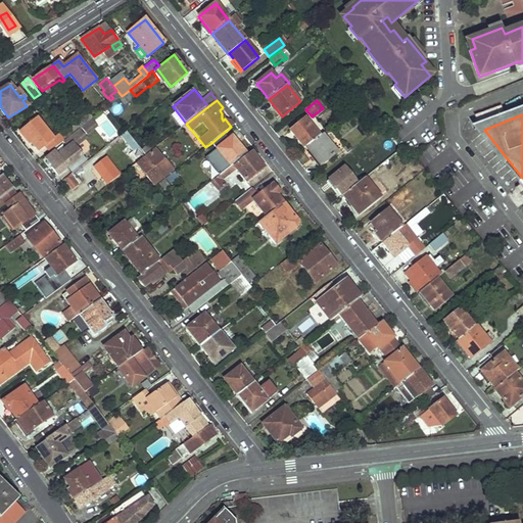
[(54,139),(37,119),(21,131),(39,152),(44,147),(49,152),(64,140),(60,135),(54,139)]
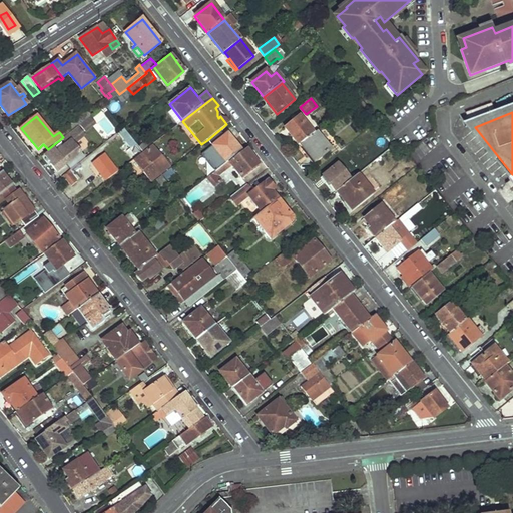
[(96,122),(91,116),(81,124),(85,130),(96,122)]
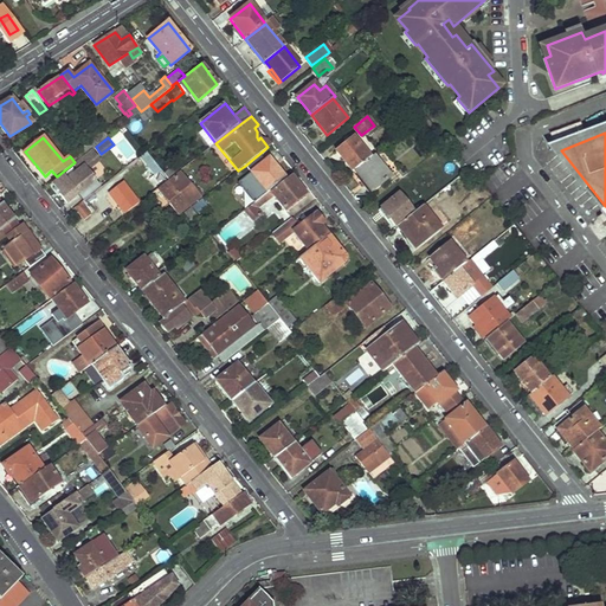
[(371,159),(354,139),(340,149),(336,153),(345,162),(353,173),(371,159)]
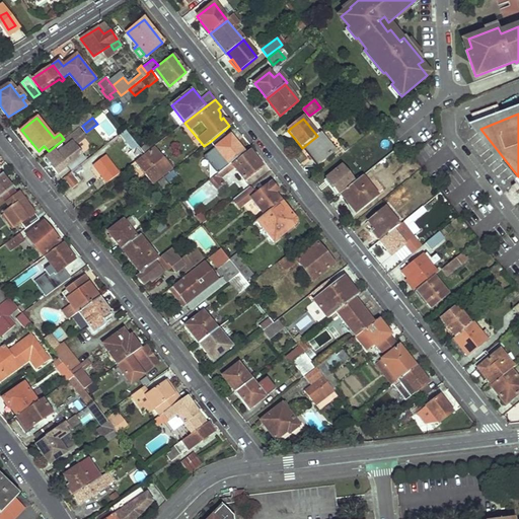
[(67,126),(59,132),(60,134),(64,139),(65,140),(73,133),(67,126)]
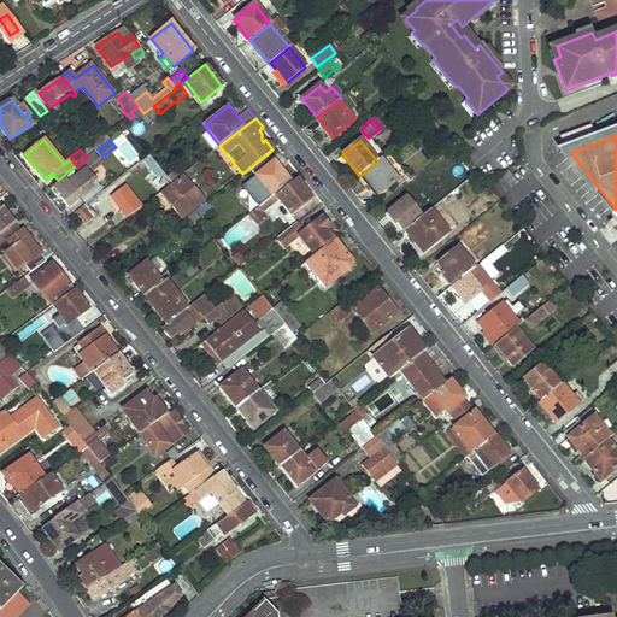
[(100,163),(93,153),(87,158),(77,166),(76,166),(82,174),(68,184),(65,181),(56,188),(63,197),(62,198),(68,207),(97,184),(88,174),(100,163)]
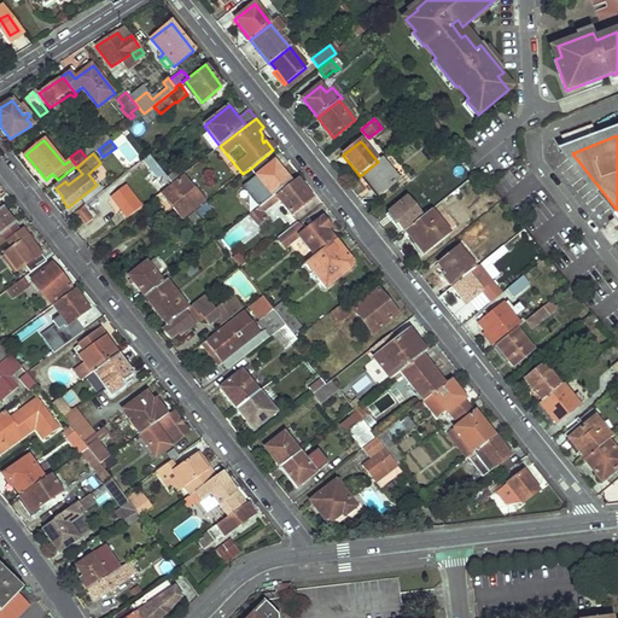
[(617,214),(617,210),(572,153),(567,155),(616,215),(617,214)]
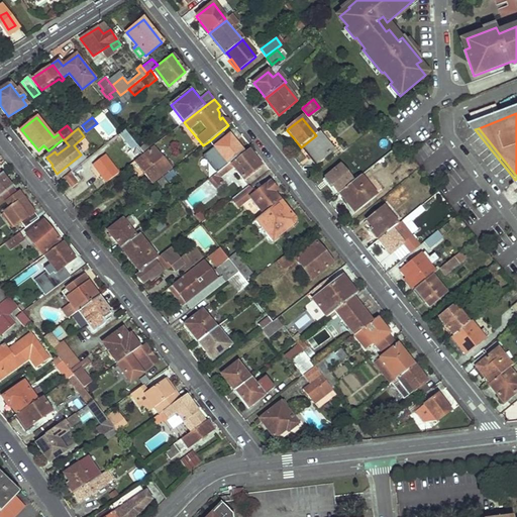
[(140,149),(125,130),(119,134),(134,153),(131,156),(134,161),(143,153),(140,149)]
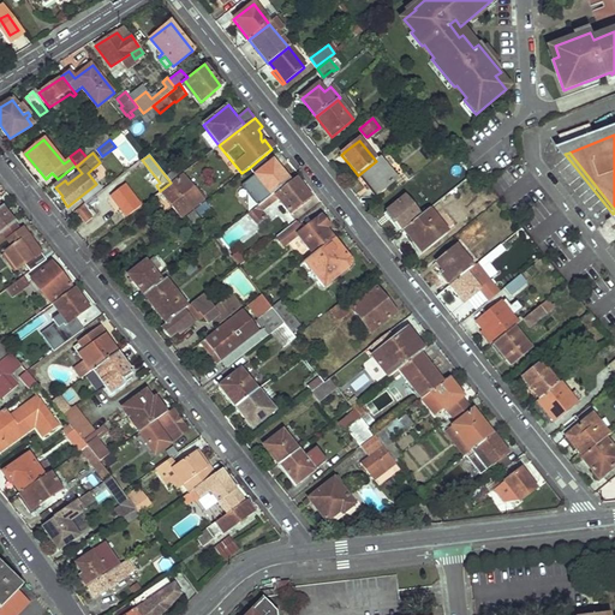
[(269,163),(263,156),(249,168),(263,185),(255,192),(264,202),(270,196),(272,195),(272,193),(290,180),(273,160),(269,163)]
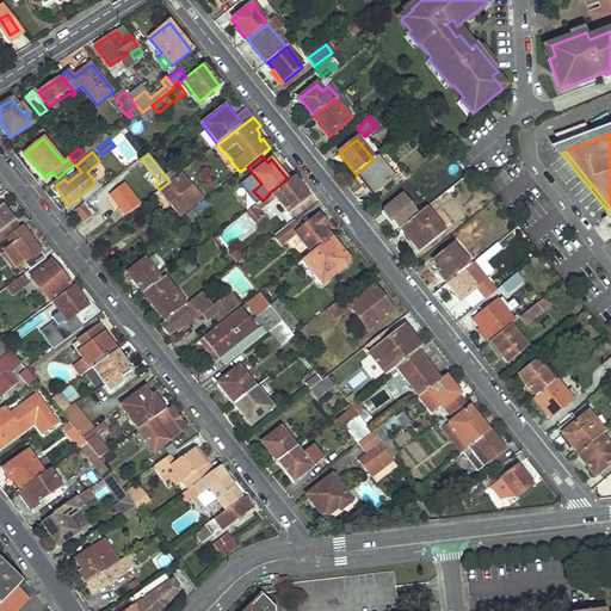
[(394,177),(377,156),(374,160),(356,174),(365,186),(369,183),(376,192),(394,177)]
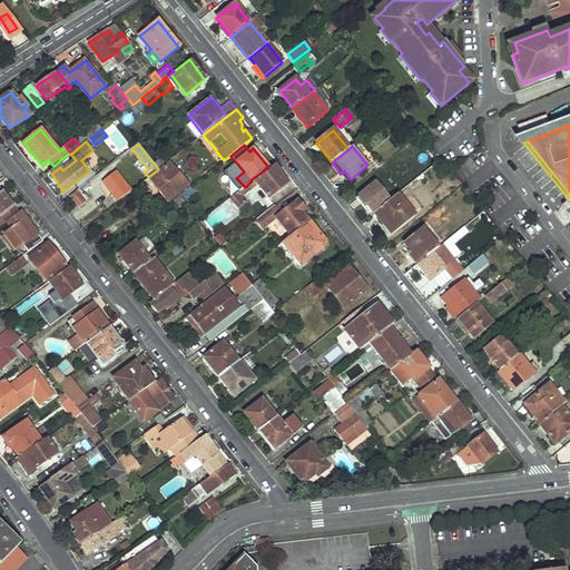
[(155,165),(158,169),(168,161),(164,157),(155,165)]
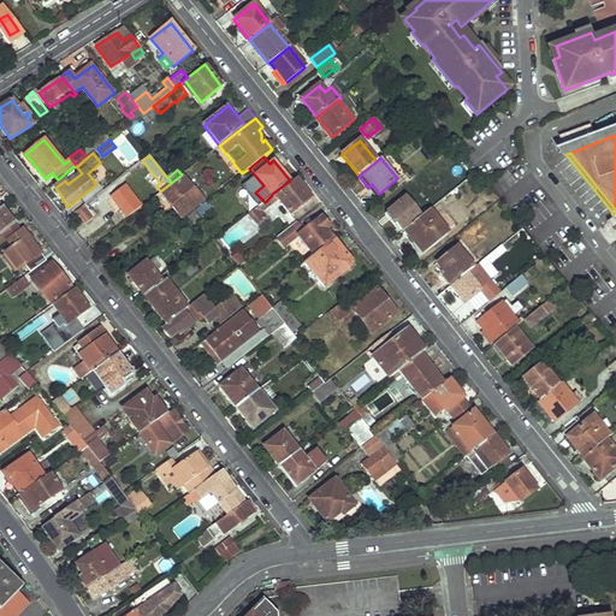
[(414,177),(409,171),(404,176),(409,181),(414,177)]
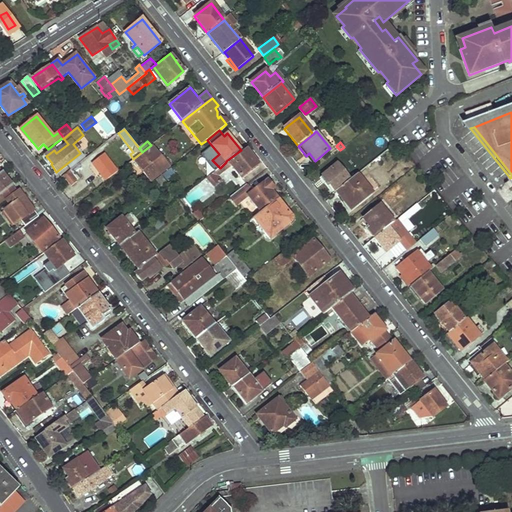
[(152,147),(143,154),(160,174),(169,167),(152,147)]
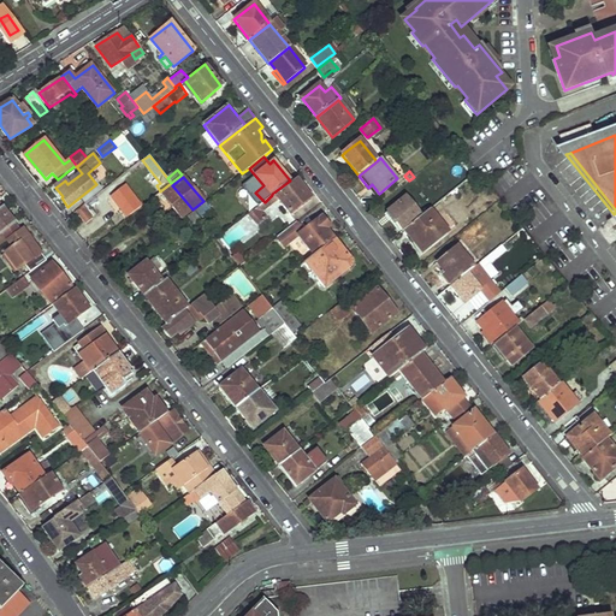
[(309,196),(296,181),(277,197),(277,199),(289,213),(309,196)]
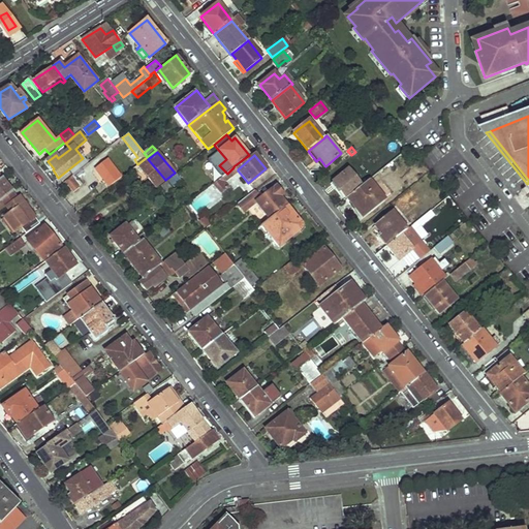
[(148,159),(147,157),(137,164),(156,187),(165,180),(148,159)]
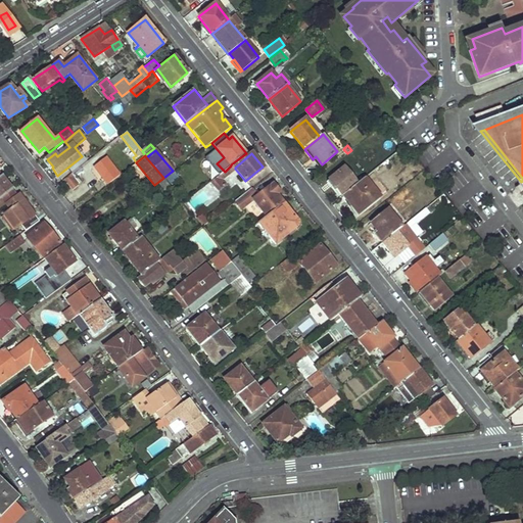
[(106,157),(94,167),(108,184),(120,175),(106,157)]
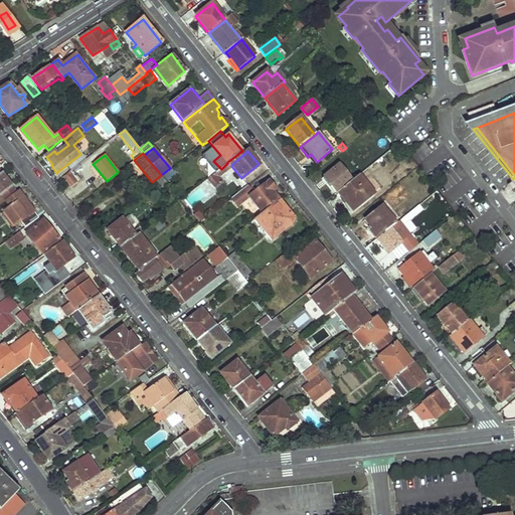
[(349,173),(341,163),(324,177),(337,193),(337,192),(351,181),(347,175),(349,173)]
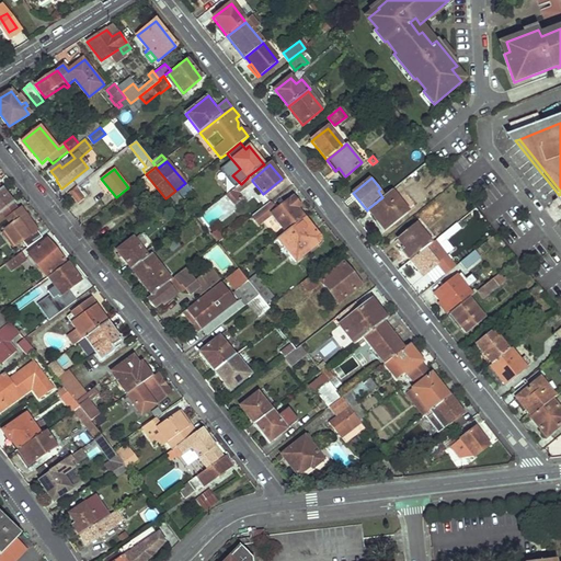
[(249,181),(247,179),(241,184),(239,185),(242,189),(252,181),(252,180),(249,181)]
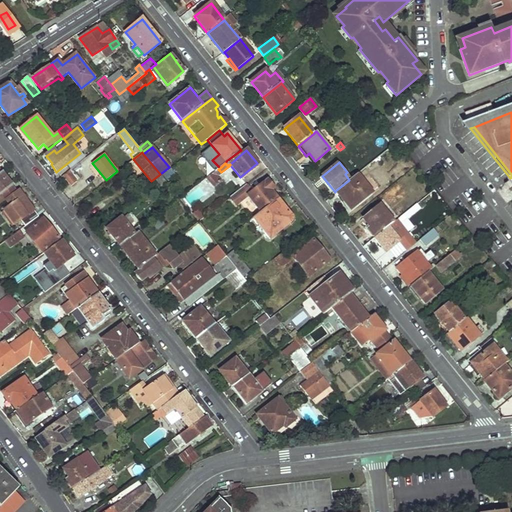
[(176,174),(171,168),(161,175),(166,181),(176,174)]
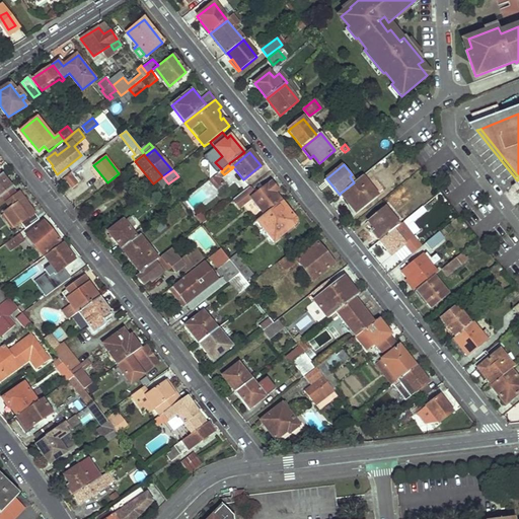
[(18,195),(0,171),(0,195),(6,203),(18,195)]
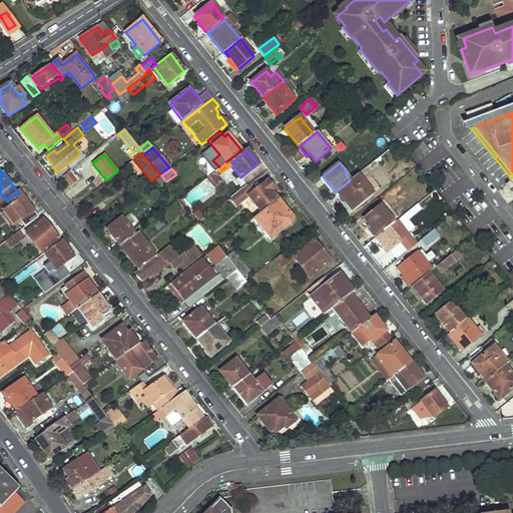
[(221,172),(218,169),(211,174),(213,176),(208,180),(213,186),(225,177),(221,172)]
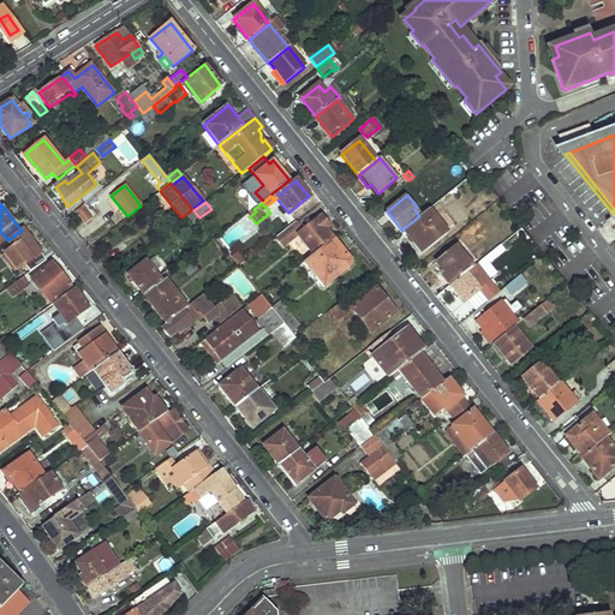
[(199,218),(193,210),(186,216),(196,226),(202,221),(199,218)]
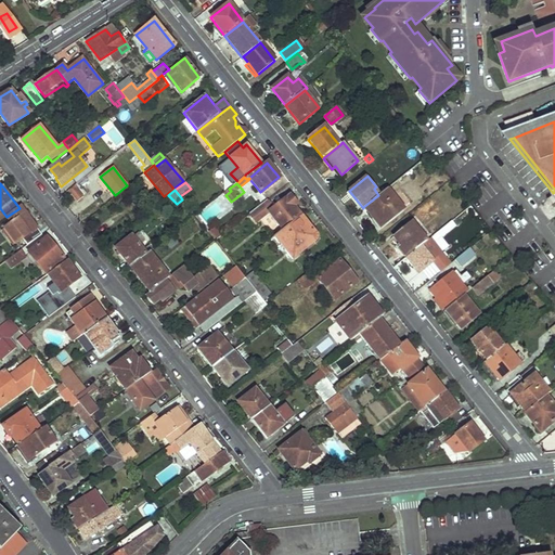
[(402,209),(386,190),(378,195),(363,207),(379,227),(402,209)]
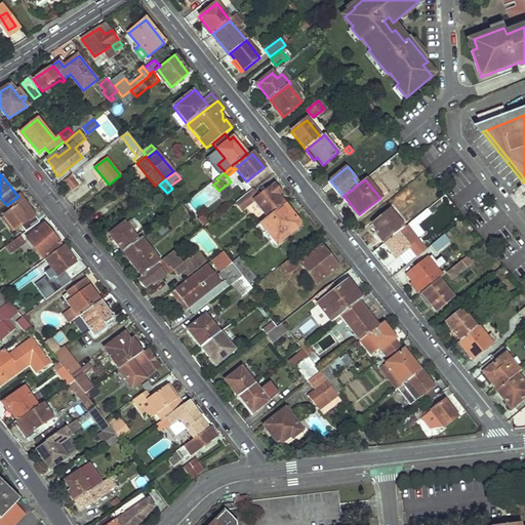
[(80,186),(76,180),(69,186),(73,191),(80,186)]
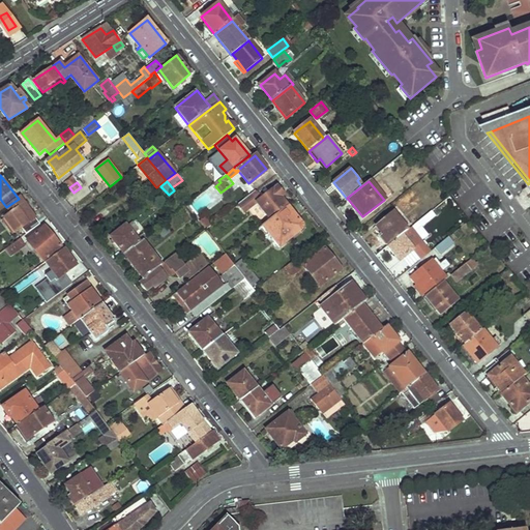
[(262,199),(256,190),(238,204),(244,212),(257,203),(270,219),(287,206),(280,198),(284,195),(276,186),(268,194),(262,199)]
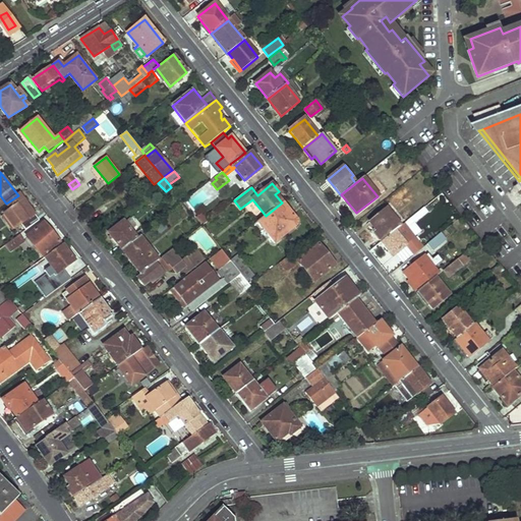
[(264,190),(257,183),(251,187),(257,195),(264,190)]
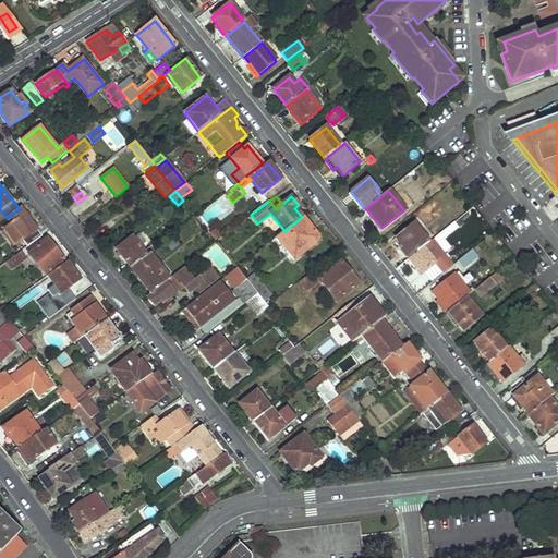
[(43,237),(22,207),(20,209),(7,218),(12,225),(3,231),(14,246),(23,240),(27,246),(43,237)]
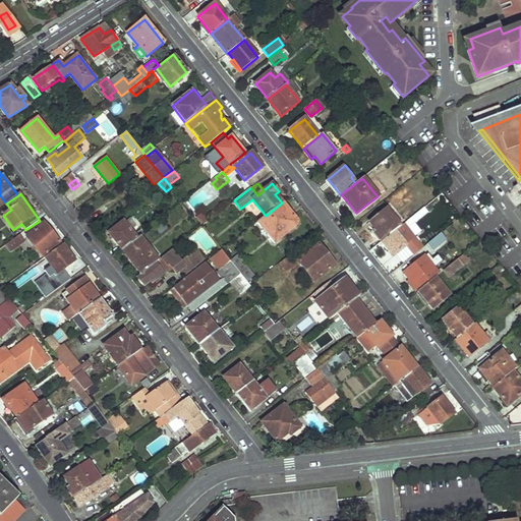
[(296,220),(282,203),(266,216),(257,222),(274,243),(293,228),(295,226),(296,223),(296,220)]
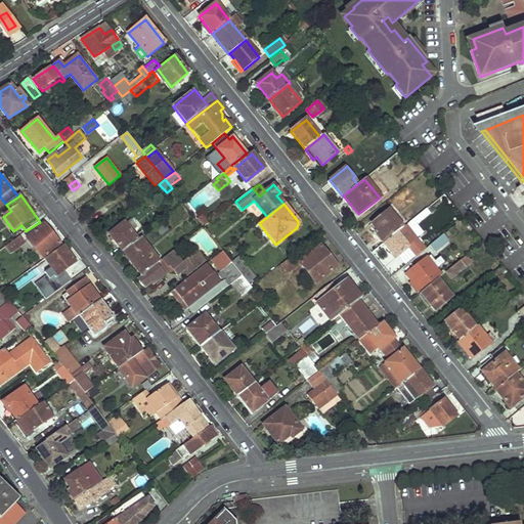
[(400,225),(388,211),(372,224),(379,233),(376,235),(384,244),(397,233),(409,223),(407,220),(400,225)]
